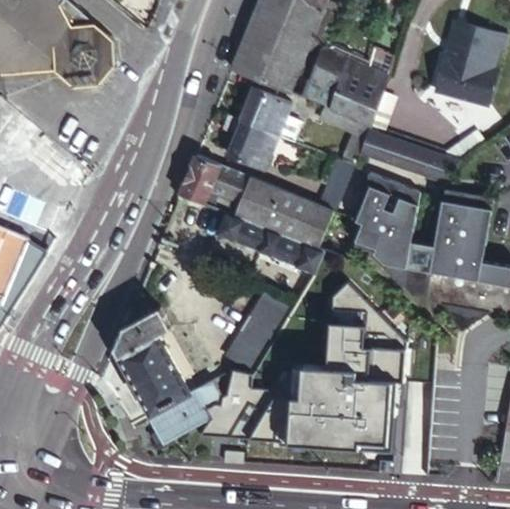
[(0,74),(2,74),(57,66),(75,81),(100,79),(115,60),(115,37),(71,0),(0,0),(0,74)]
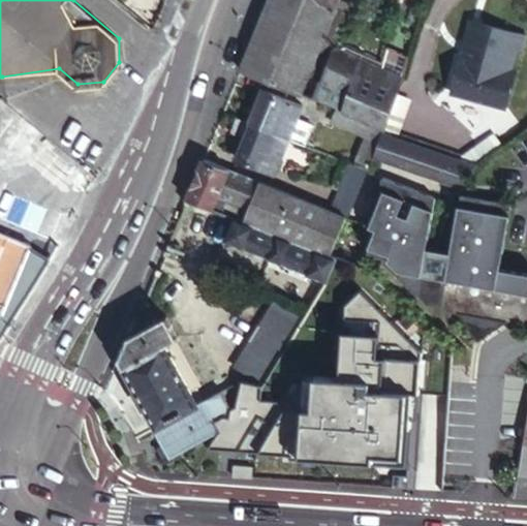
[(307,0),(269,0),(238,74),(300,98),(313,65),(323,70),(333,49),(346,17),(335,11),(307,0)]
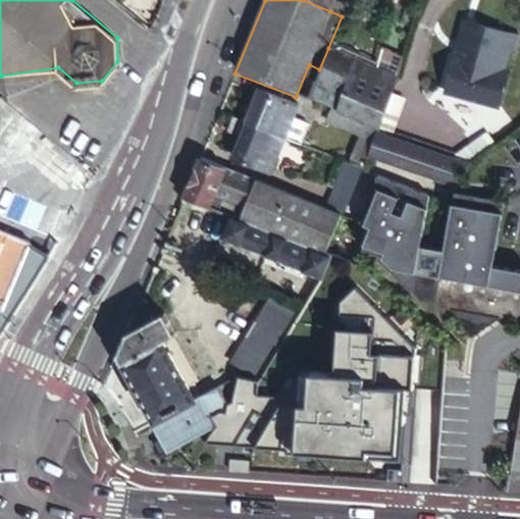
[(303,0),(330,11),(334,0),(303,0)]
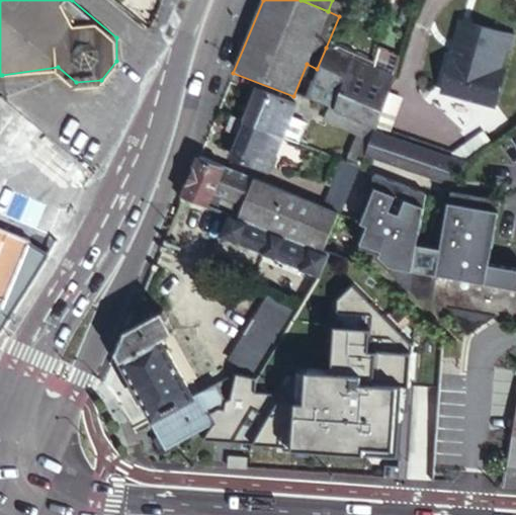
[(332,0),(328,11),(339,16),(346,0),(332,0)]
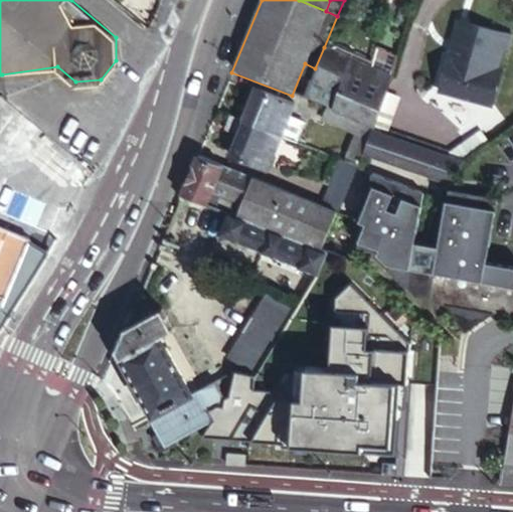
[(458,20),(449,54),(456,50),(463,21),(458,20)]
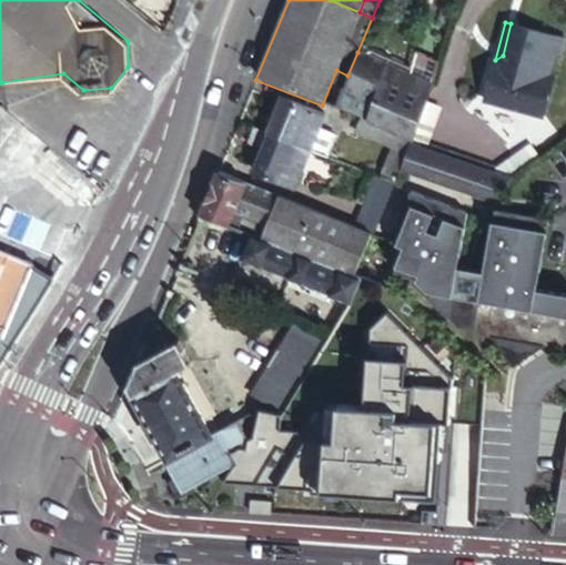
[(511,23),(503,56),(495,60),(485,100),(544,115),(553,76),(547,73),(553,49),(559,51),(563,37),(511,23)]
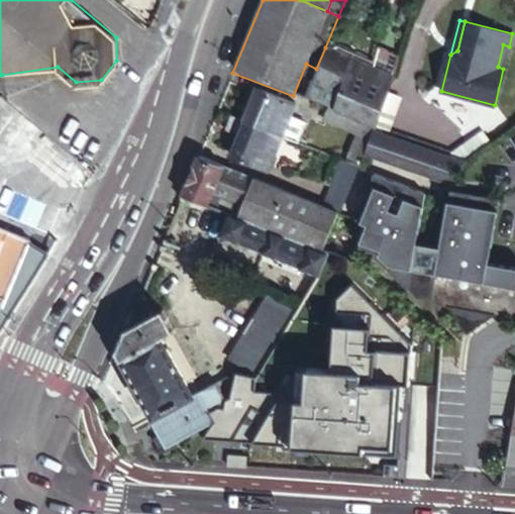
[(316,69),(303,100),(328,109),(374,128),(376,123),(394,77),(325,47),(316,69)]
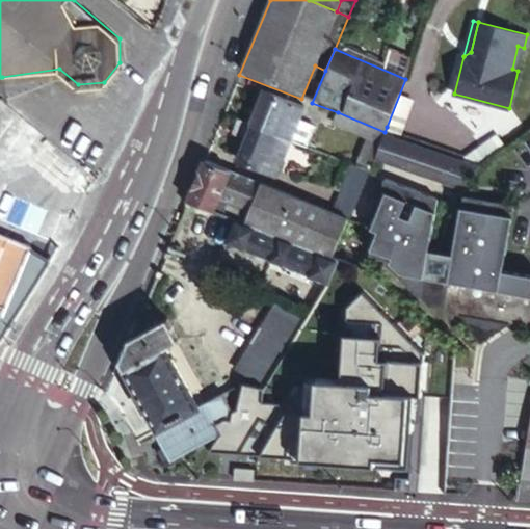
[(264,95),(250,128),(289,143),(296,125),(302,109),(264,95)]
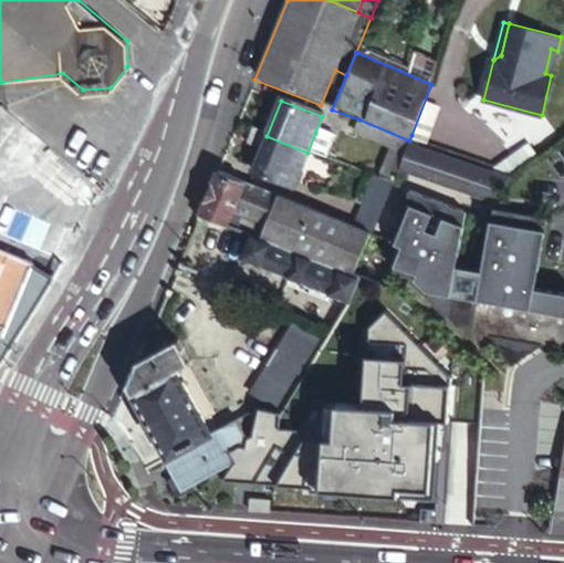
[(438,106),(425,102),(411,135),(426,141),(438,106)]
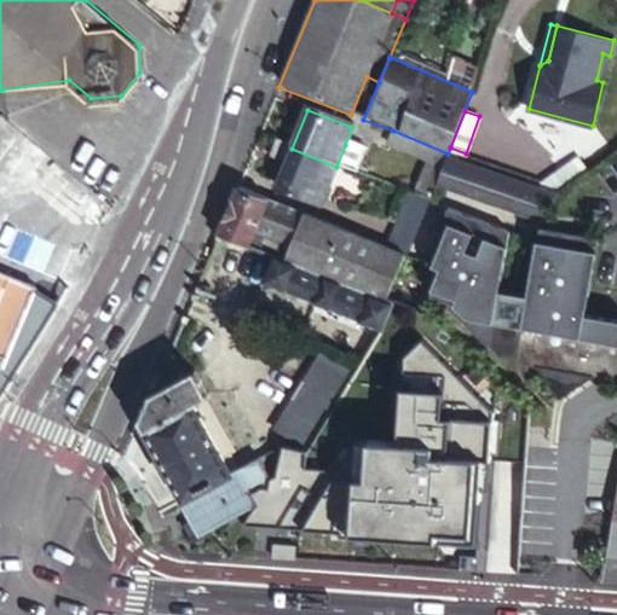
[(427,164),(413,197),(427,203),(431,196),(437,181),(445,160),(448,154),(393,131),(386,148),(427,164)]
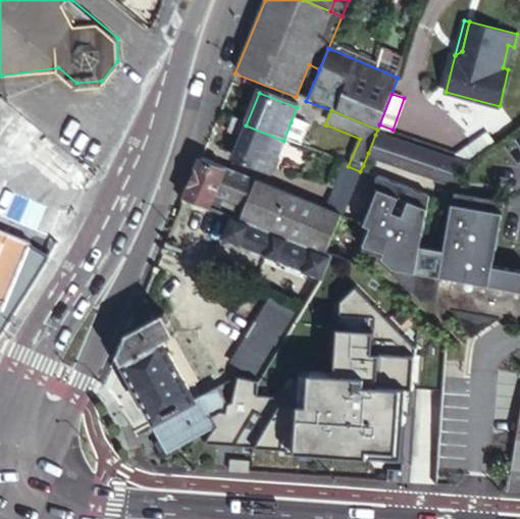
[(246,125),(230,119),(224,137),(240,143),(246,125)]
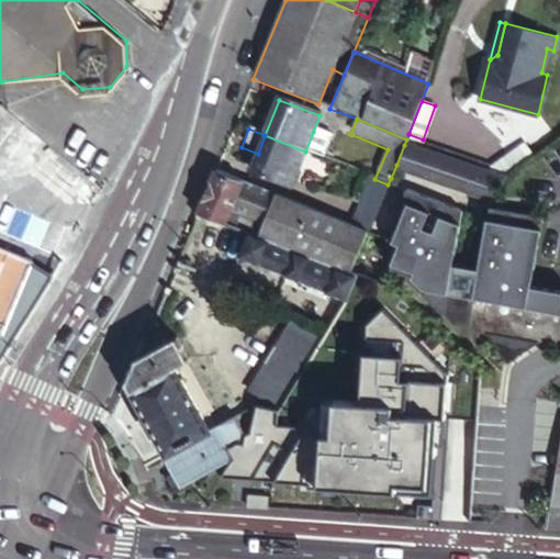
[(313,132),(305,152),(323,158),(331,138),(313,132)]
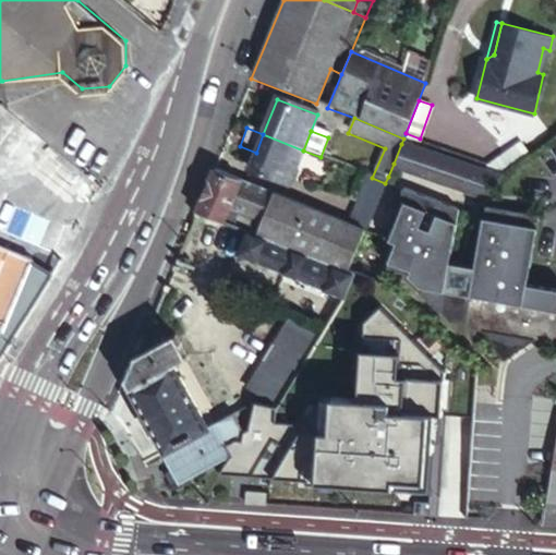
[(263,134),(256,153),(249,171),(288,188),(303,151),(263,134)]
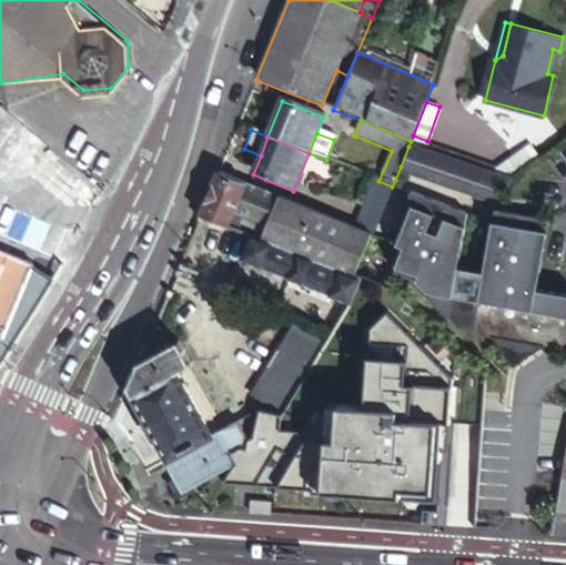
[(486,200),(505,185),(408,147),(401,167),(450,185),(486,200)]
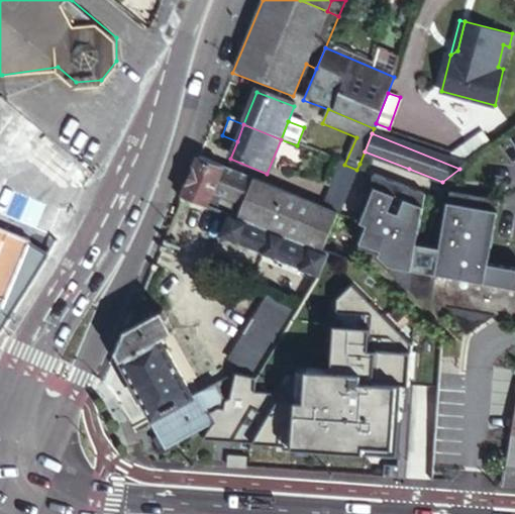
[(220,170),(196,160),(186,184),(210,194),(220,170)]
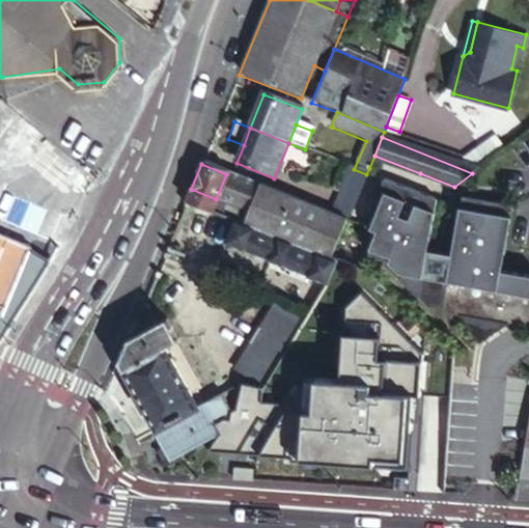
[(306,189),(301,203),(347,221),(356,199),(366,174),(354,169),(340,202),(306,189)]
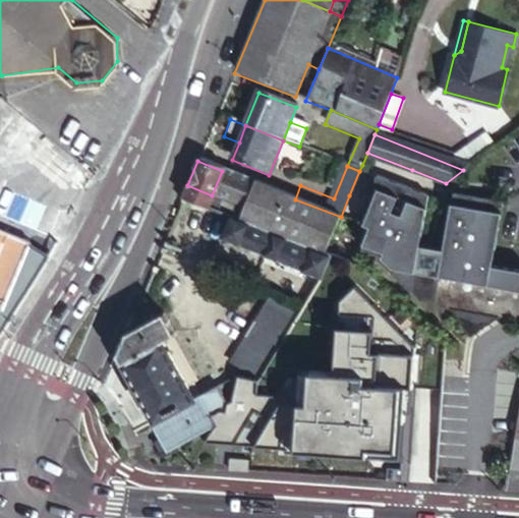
[(295,199),(222,171),(212,195),(242,207),(237,221),(332,257),(354,266),(360,251),(369,229),(358,224),(341,217),(295,199)]
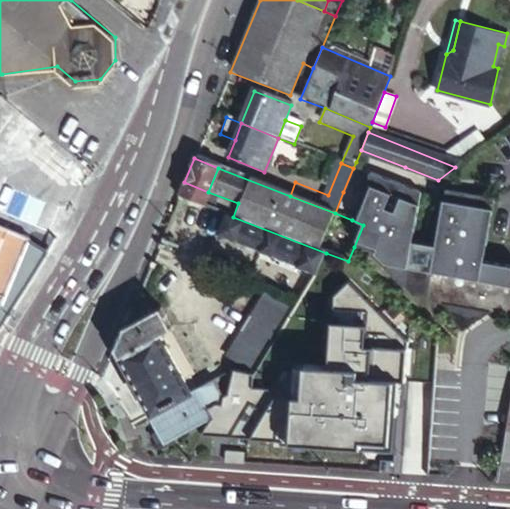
[(426,299),(425,302),(447,305),(462,308),(474,310),(477,310),(509,316),(509,266),(481,261),(484,242),(438,233),(437,239),(436,248),(412,243),(421,194),(370,174),(352,220),(363,225),(354,247),(370,253),(368,256),(411,296),(426,299)]
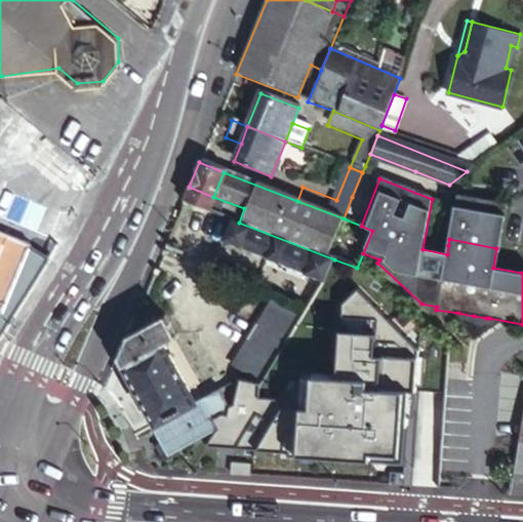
[(213,197),(189,187),(183,201),(208,210),(213,197)]
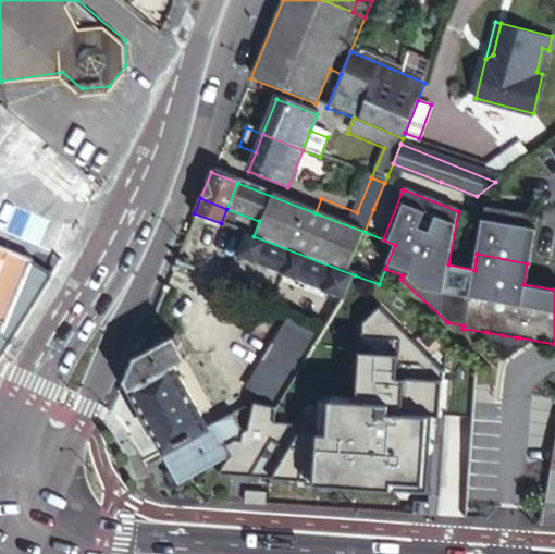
[(485,210),(478,245),(477,254),(527,263),(535,219),(485,210)]
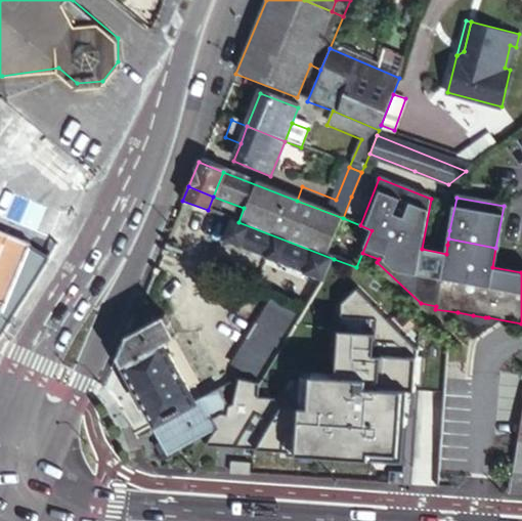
[(320,280),(334,259),(238,222),(230,219),(221,241),(320,280)]
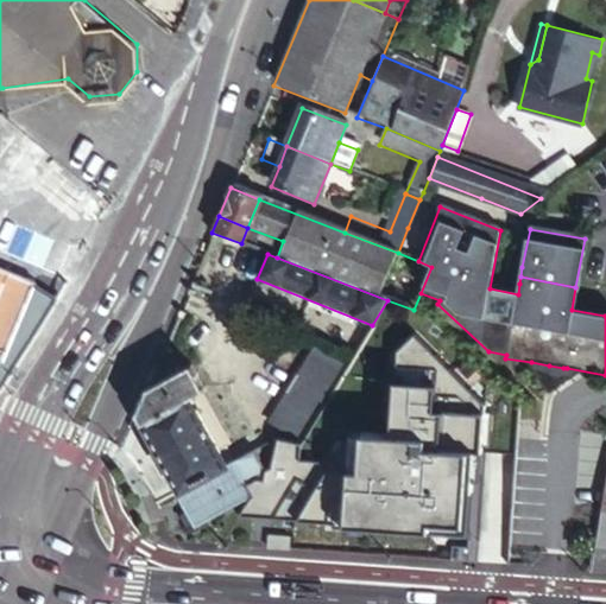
[(0,355),(1,356),(32,280),(0,266),(0,355)]
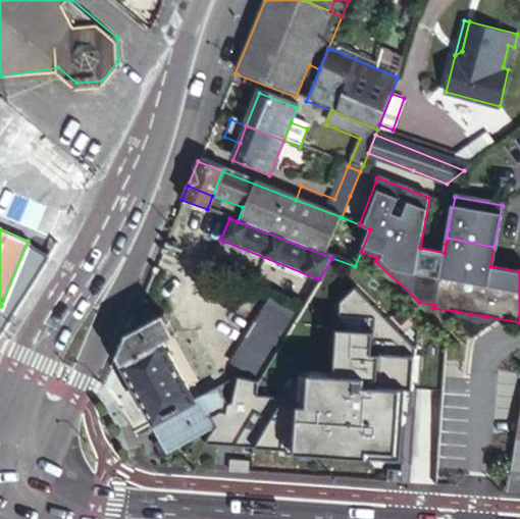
[(364,455),(365,448),(395,450),(399,391),(410,390),(412,358),(413,351),(355,290),(342,304),(339,330),(335,377),(311,374),(302,373),(299,405),(296,450),(364,455)]
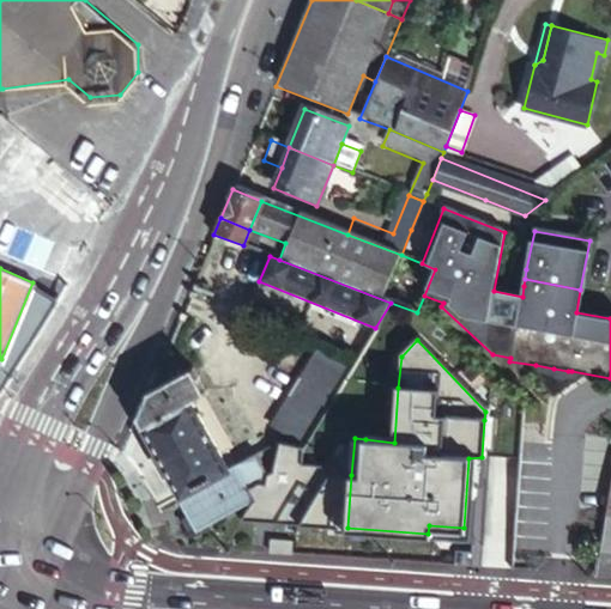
[(267,426),(297,444),(344,367),(314,349),(267,426)]
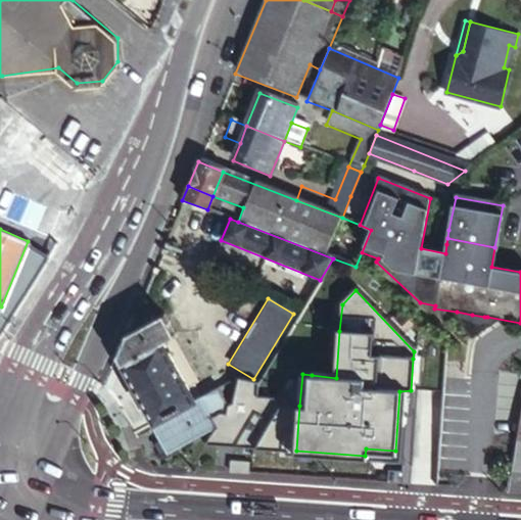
[(472,315),(457,312),(474,333),(486,322),(487,317),(484,317),(472,315)]
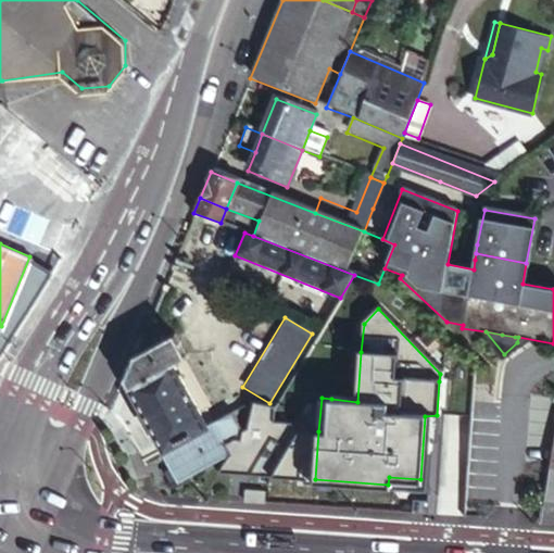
[(172,334),(134,355),(124,379),(149,424),(172,411),(187,437),(211,422),(200,405),(194,409),(168,365),(185,356),(172,334)]
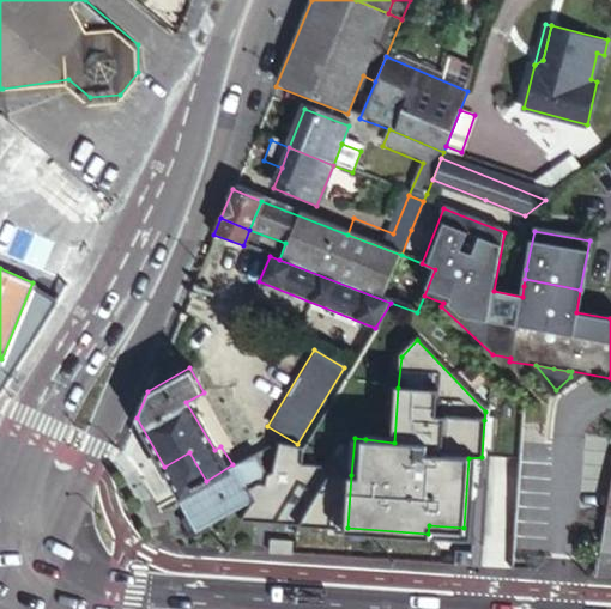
[(241,521),(298,527),(345,530),(348,528),(351,475),(355,438),(333,469),(300,467),(302,450),(279,446),(273,476),(267,477),(265,488),(259,487),(246,493),(250,501),(252,505),(241,521)]
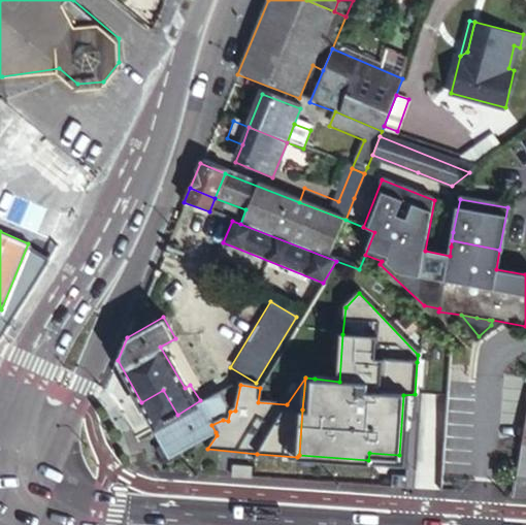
[(163,390),(141,402),(156,426),(177,415),(163,390)]
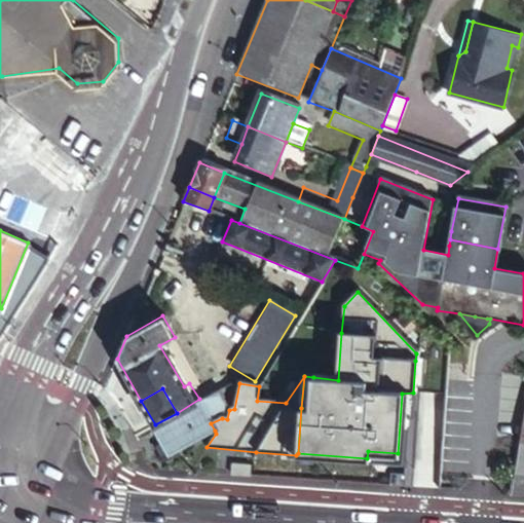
[(214,389),(199,399),(177,413),(155,424),(151,426),(170,457),(215,431),(211,423),(222,418),(227,419),(229,410),(214,389)]
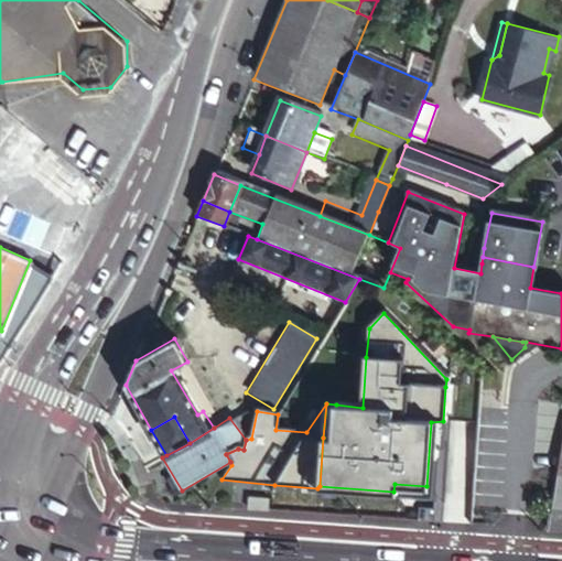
[(561,479),(555,479),(550,510),(561,511),(561,479)]
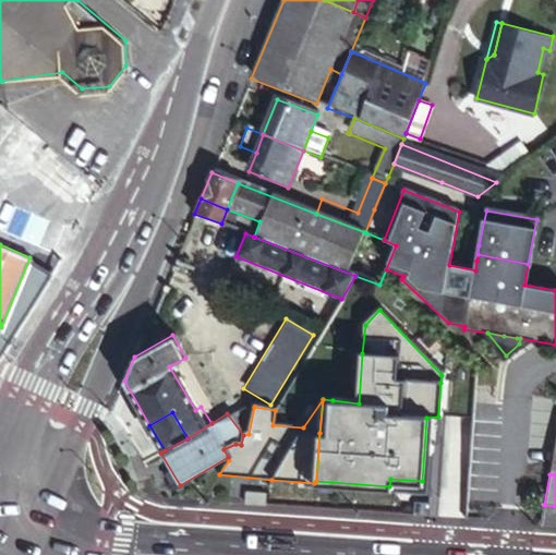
[(555,506),(544,505),(542,523),(555,523),(555,506)]
